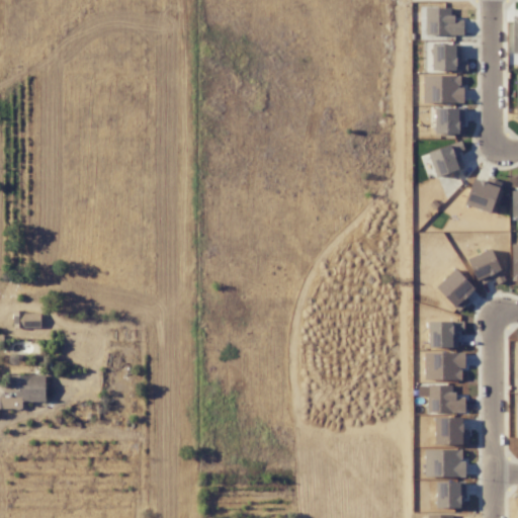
[(428,152),(436,176),(457,169),(450,146),(428,152)]
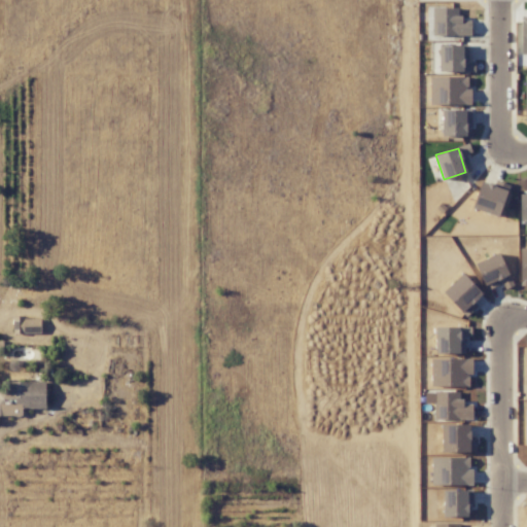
[(12,317),(12,331),(19,331),(19,326),(27,326),(27,317),(12,317)]
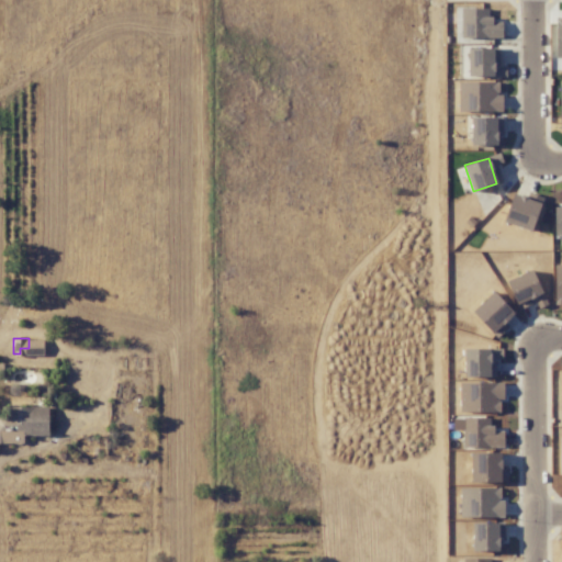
[(503,447),(503,430),(490,430),(490,419),(463,418),(463,446),(503,447)]
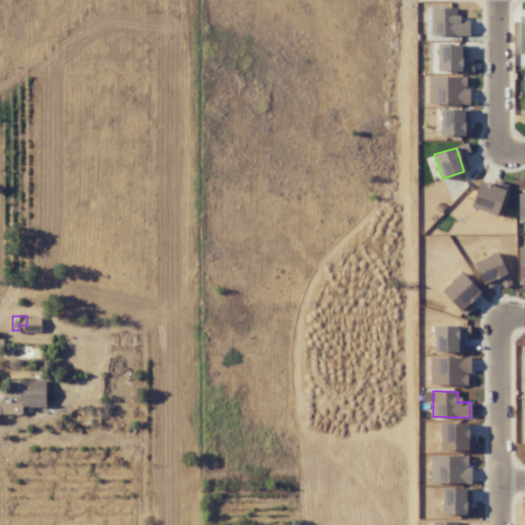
[(469,450),(468,421),(441,422),(441,451),(469,450)]
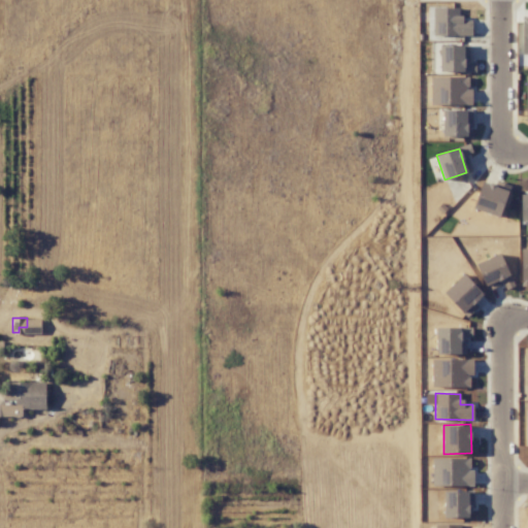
[(471,486),(470,459),(452,459),(453,486),(471,486)]
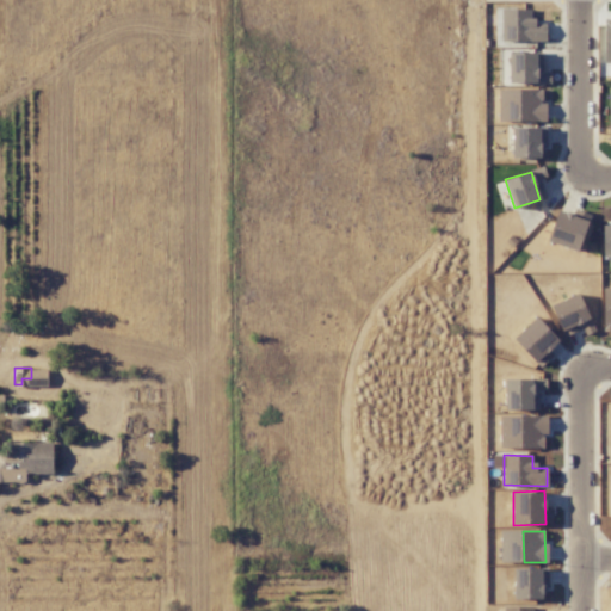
[(542,569),(518,569),(517,598),(541,599),(542,569)]
